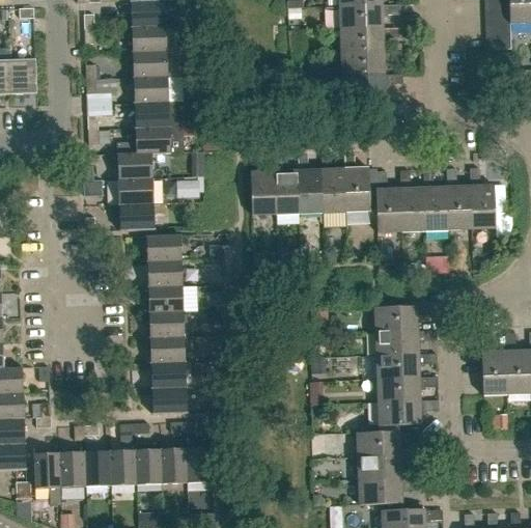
[(133,27),(166,26),(165,0),(132,1),(133,27)]
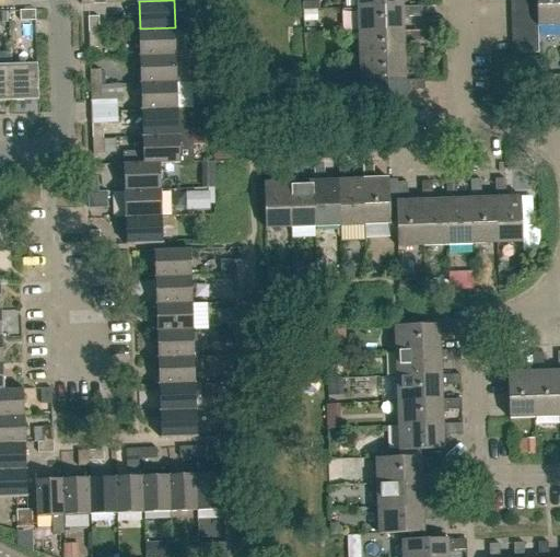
[(511,12),(537,11),(536,0),(511,0),(511,12)]
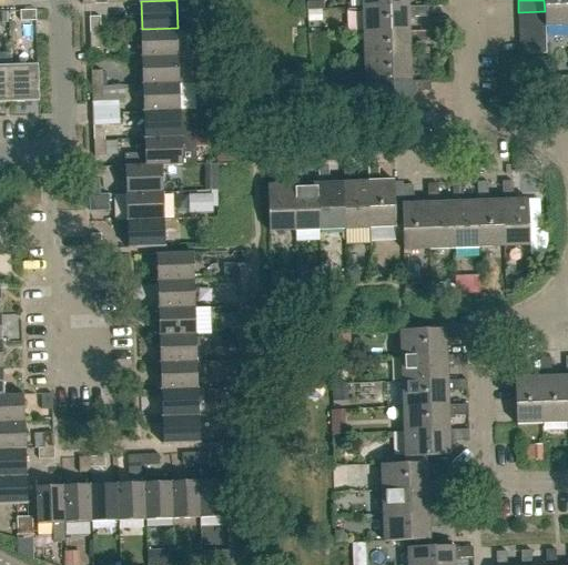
[(567,22),(567,0),(544,0),(545,11),(545,24),(567,22)]
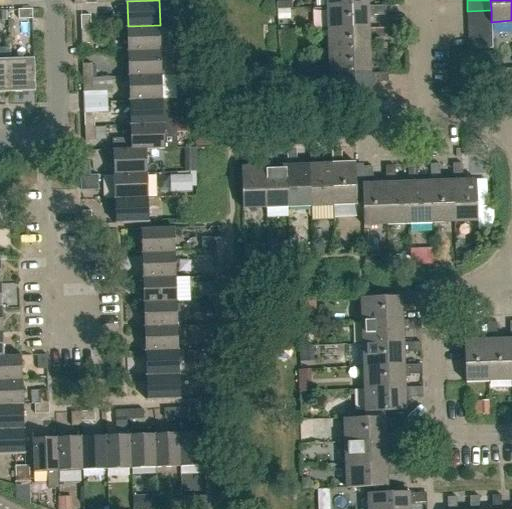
[(327,27),(369,26),(369,13),(386,12),(385,3),(369,3),(326,5),(327,27)]
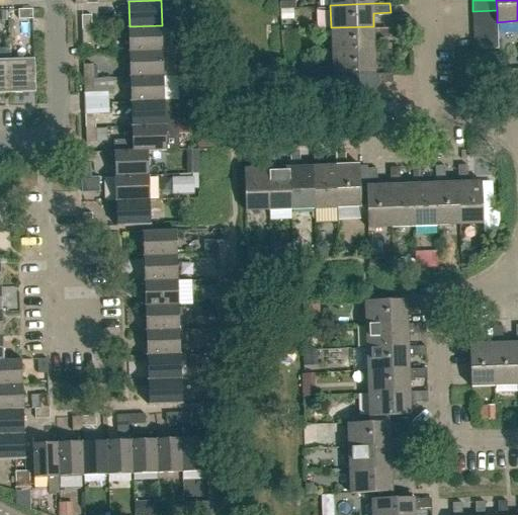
[(18,17),(33,17),(32,7),(18,8),(18,17)]
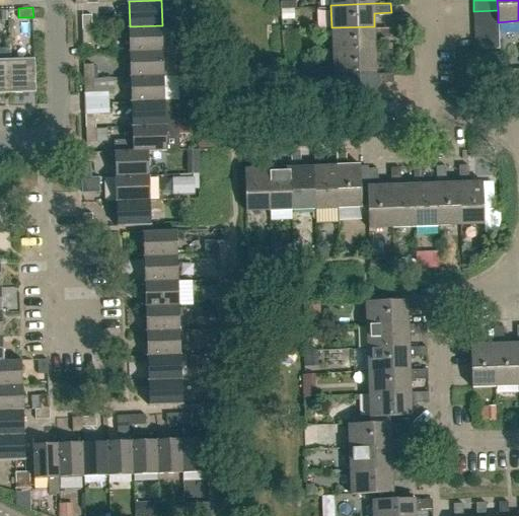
[(473,23),(498,22),(498,10),(473,11),(473,23)]
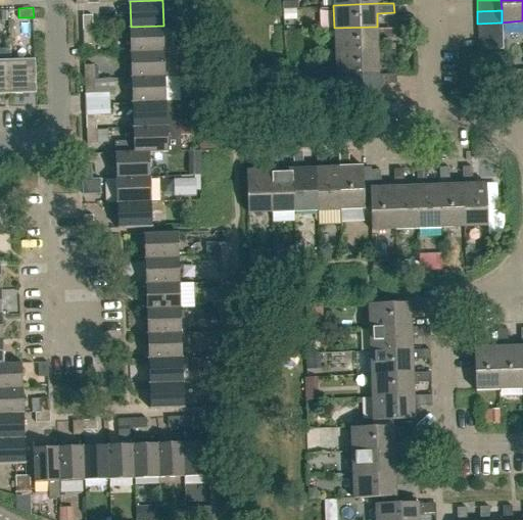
[(83,28),(93,28),(92,13),(83,13),(83,28)]
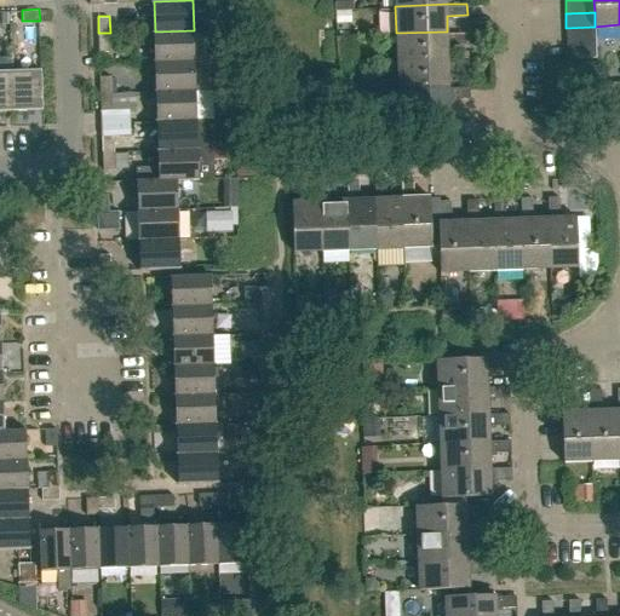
[(567,42),(596,41),(595,27),(566,28),(567,42)]
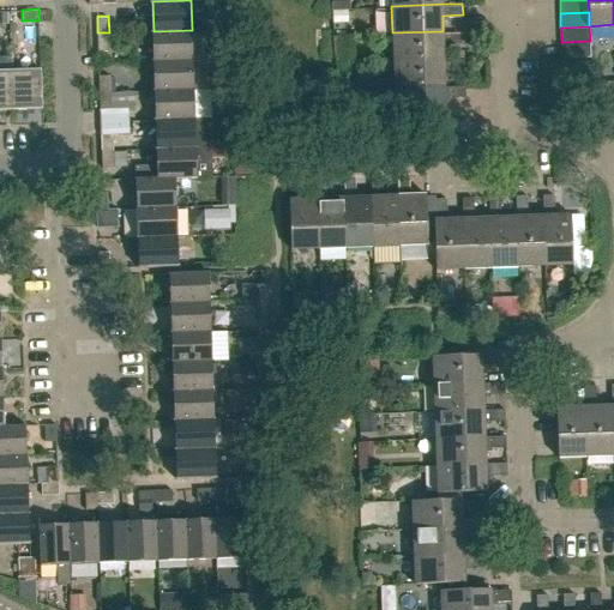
[(192,30),(154,31),(155,60),(193,59),(192,30)]
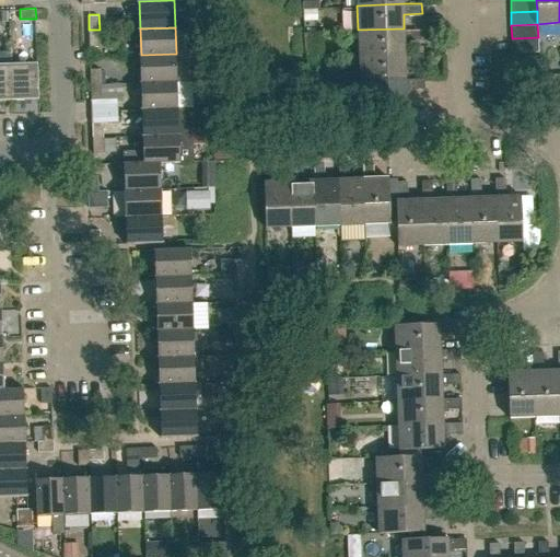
[(359,54),(405,53),(405,38),(423,38),(422,27),(404,28),(358,30),(359,54)]
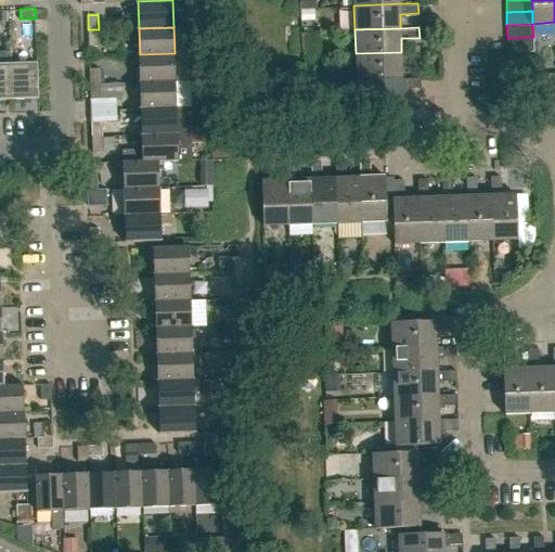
[(99,29),(88,29),(88,45),(99,45),(99,29)]
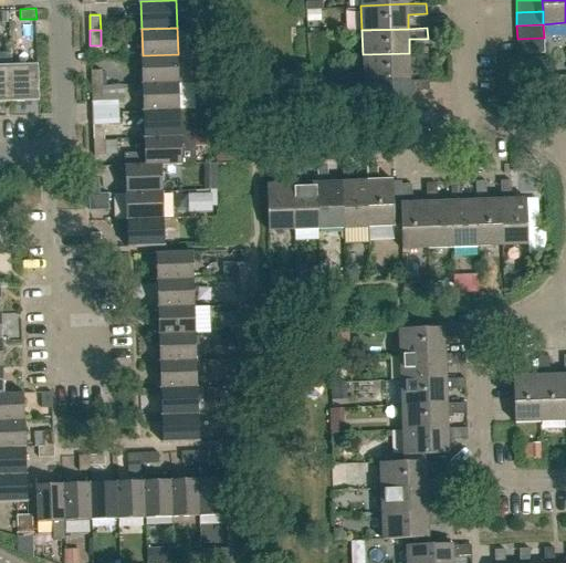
[(544,38),(517,39),(517,52),(544,51),(544,38)]
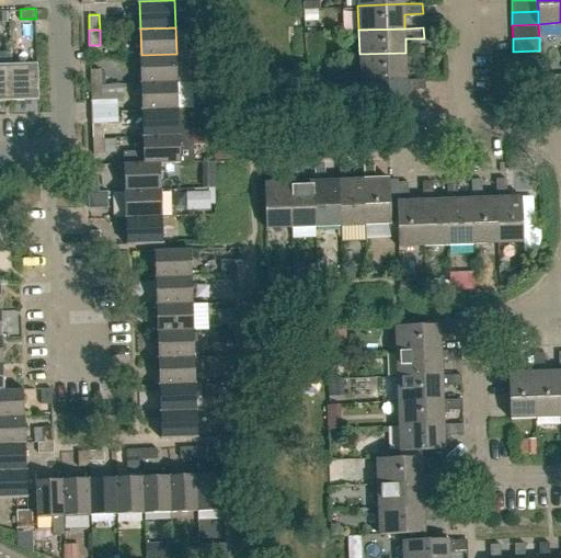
[(361,79),(407,77),(407,64),(424,63),(424,52),(405,53),(359,54),(361,79)]
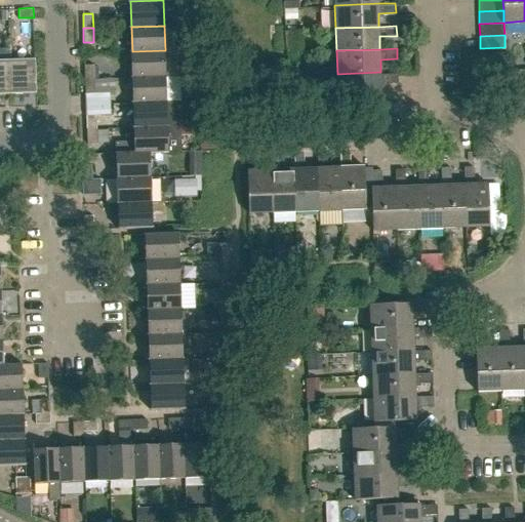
[(133,76),(165,75),(165,50),(132,51),(133,76)]
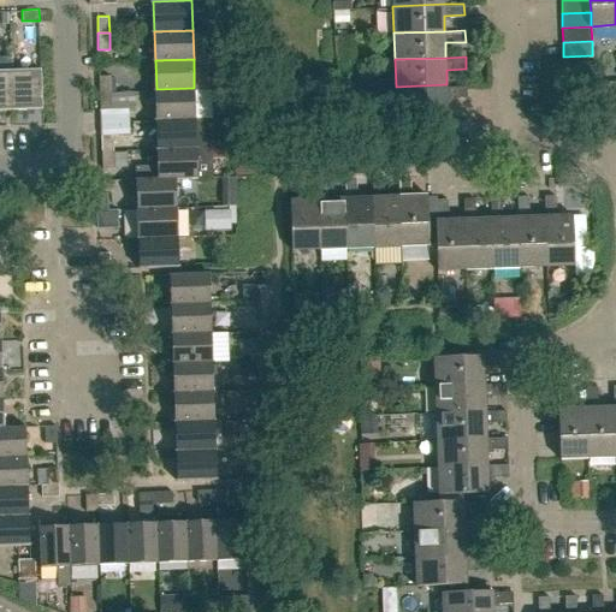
[(11,69),(12,108),(42,107),(41,67),(11,69)]
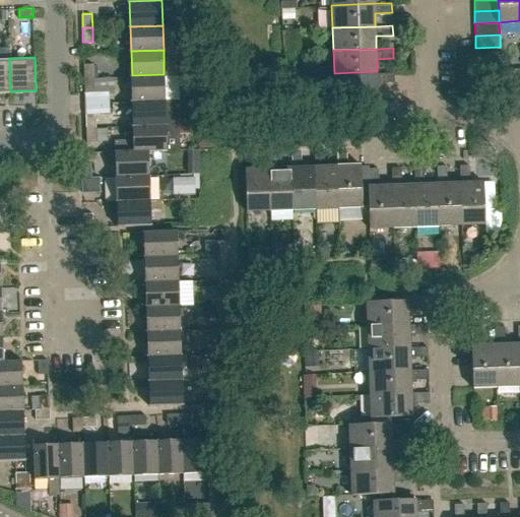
[(0,91),(10,91),(9,58),(0,58),(0,91)]
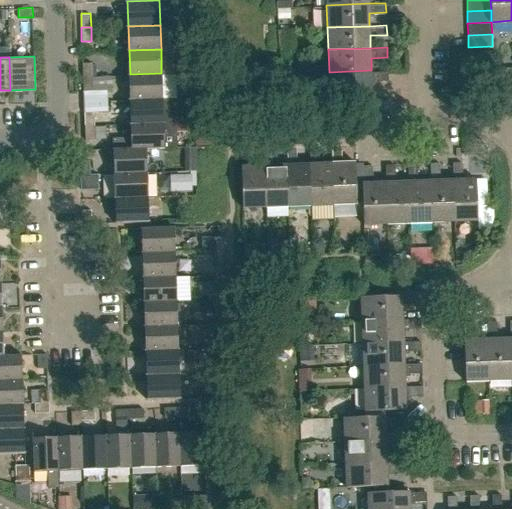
[(83,76),(92,76),(92,62),(82,62),(83,76)]
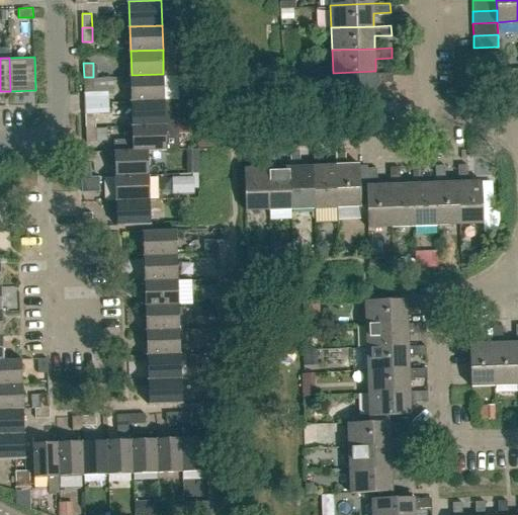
[(375,71),(333,73),(334,96),(376,94),(375,81),(393,81),(393,71),(375,72),(375,71)]
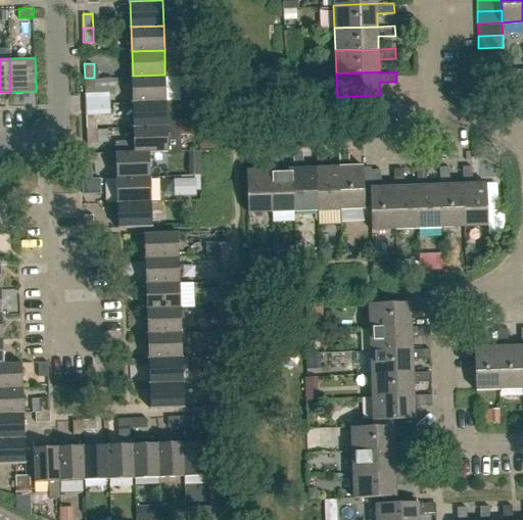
[(134,100),(165,99),(164,75),(133,76),(134,100)]
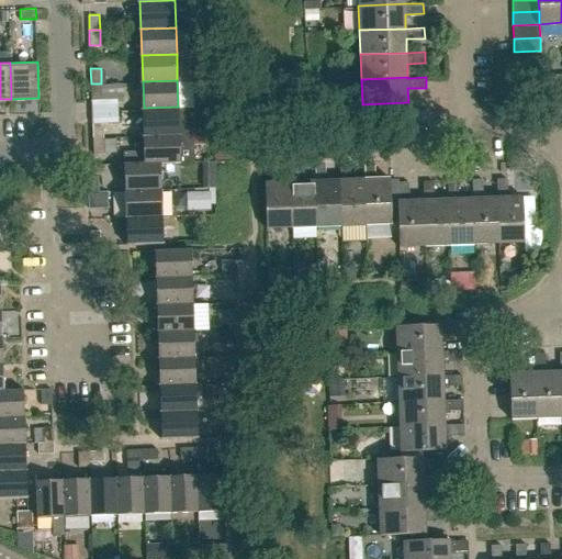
[(101,84),(91,84),(91,99),(102,99),(102,98),(117,98),(116,84),(101,84)]
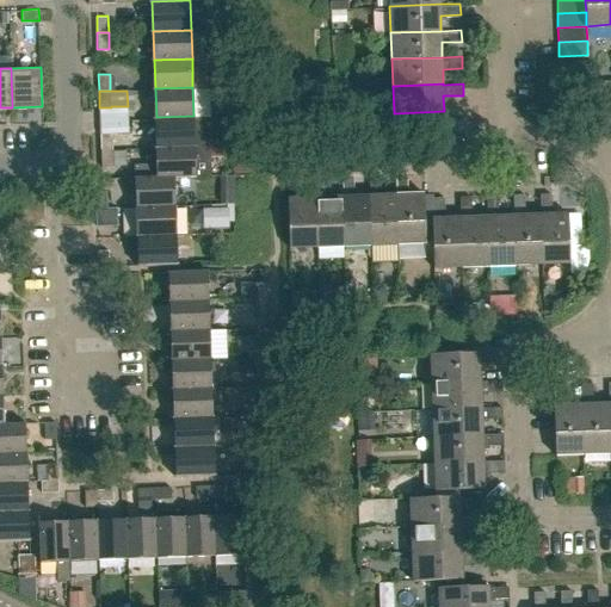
[(156,117),(158,147),(195,146),(193,116),(156,117)]
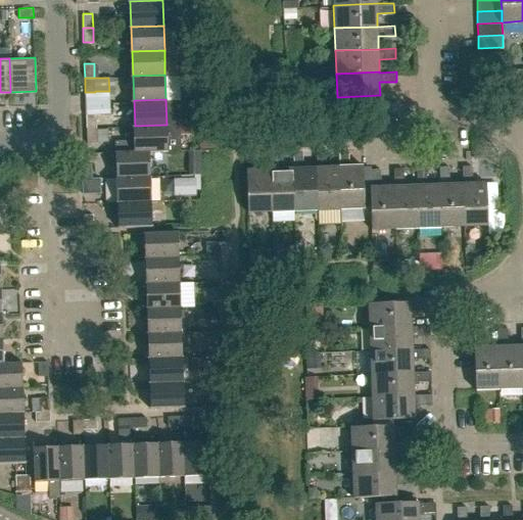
[(86,128),(96,128),(96,113),(86,113),(86,128)]
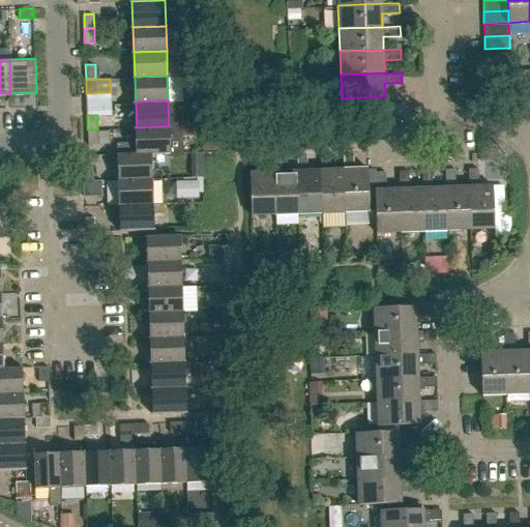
[(183,151),(182,125),(169,126),(137,127),(137,141),(118,141),(118,152),(137,151),(138,152),(151,152),(170,152),(183,151)]
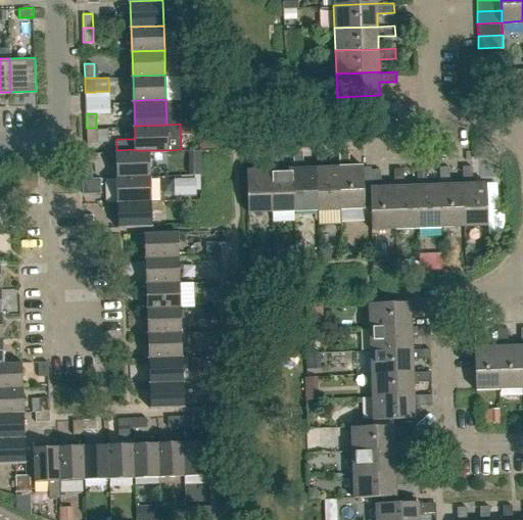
[(96,128),(86,128),(87,142),(97,142),(96,128)]
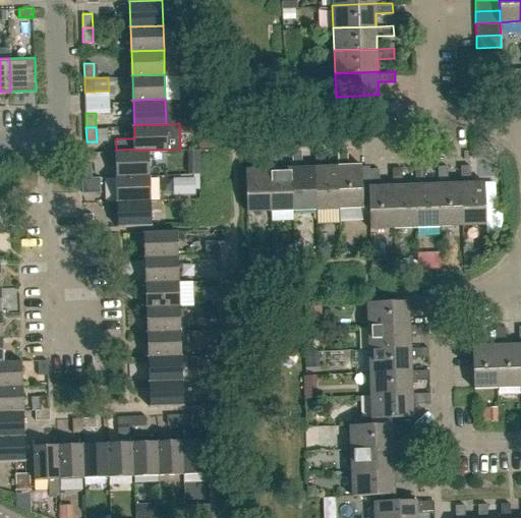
[(338,165),(339,208),(362,207),(361,164),(348,165),(347,147),(337,148),(338,165)]
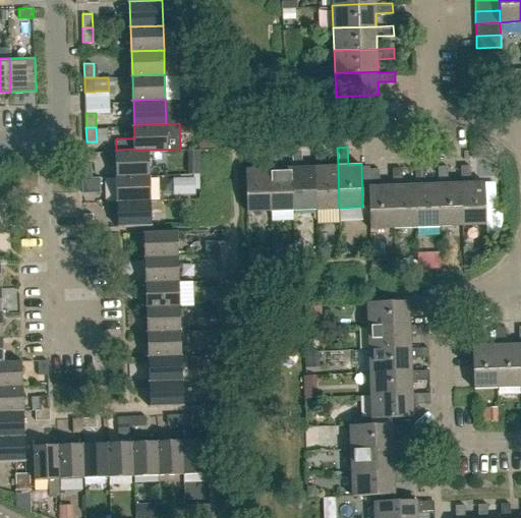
[(339,208),(338,165),(325,166),(324,148),(314,148),(315,166),(314,166),(316,209),(339,208)]
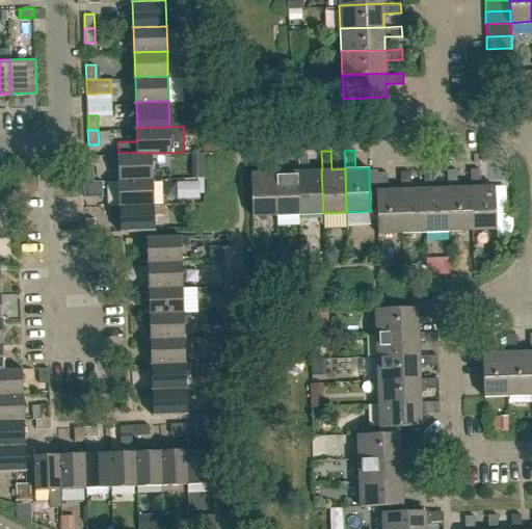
[(153,178),(152,153),(138,153),(137,152),(118,153),(120,179),(153,178)]
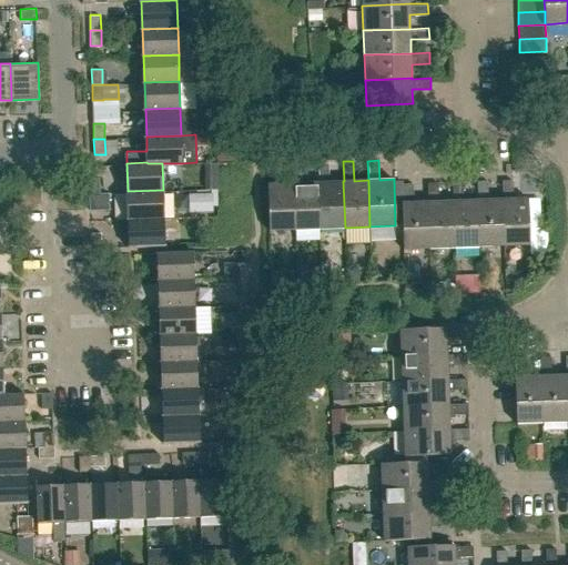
[(345,228),(343,181),(330,181),(328,162),(317,162),(318,182),(320,229),(345,228)]
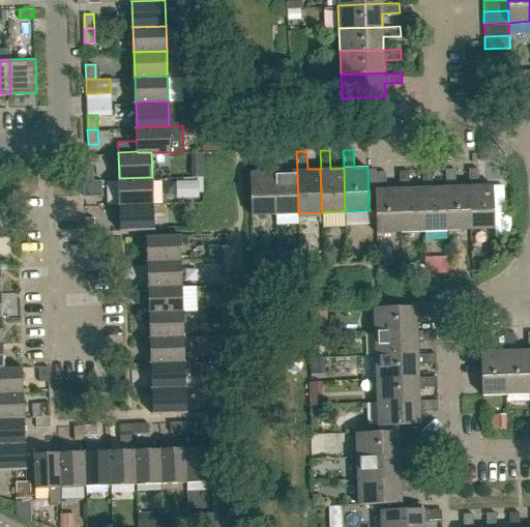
[(298,213),(297,170),(284,170),(283,152),(273,152),(273,170),(275,213),(298,213)]
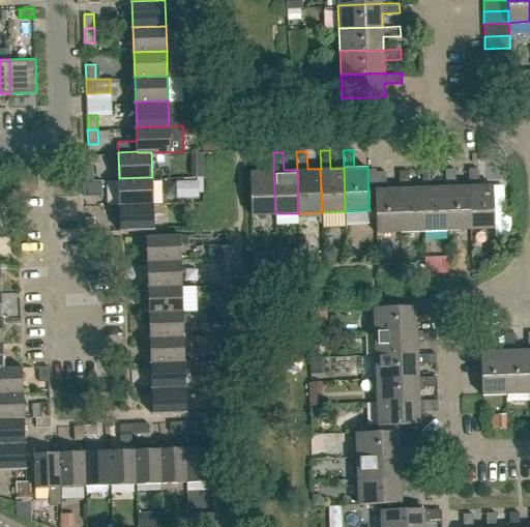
[(275,213),(273,170),(260,171),(260,153),(251,153),(251,171),(249,171),(251,214),(275,213)]
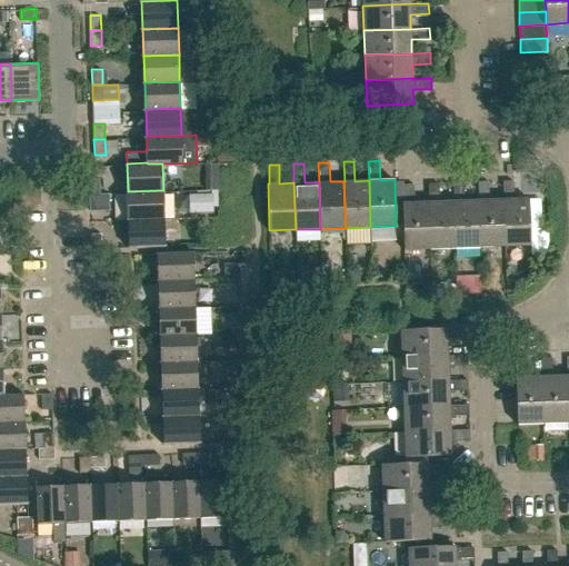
[(100,177),(89,178),(89,192),(100,192),(100,177)]
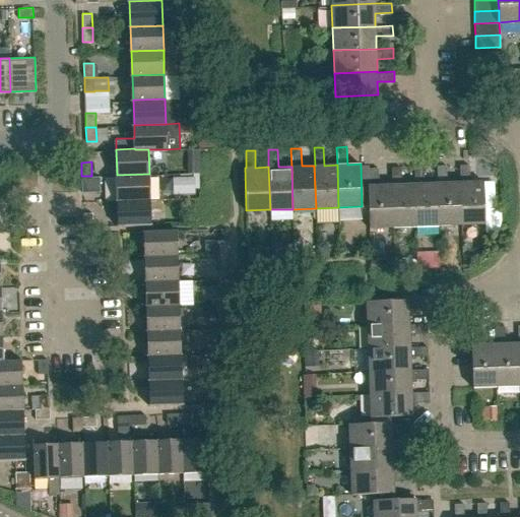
[(461,223),(459,181),(447,181),(447,164),(437,165),(438,182),(437,182),(439,224),(461,223)]
